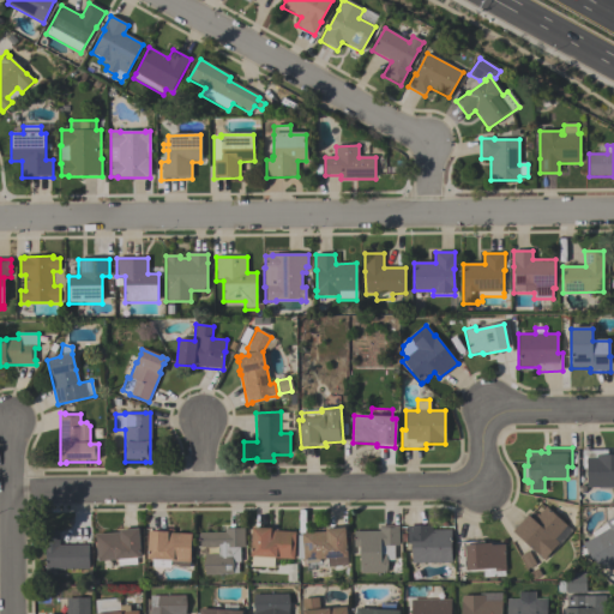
[(613,452),(613,487),(613,489),(599,489),(599,487),(587,487),(587,468),(583,468),(583,450),(608,450),(608,452),(613,452)]
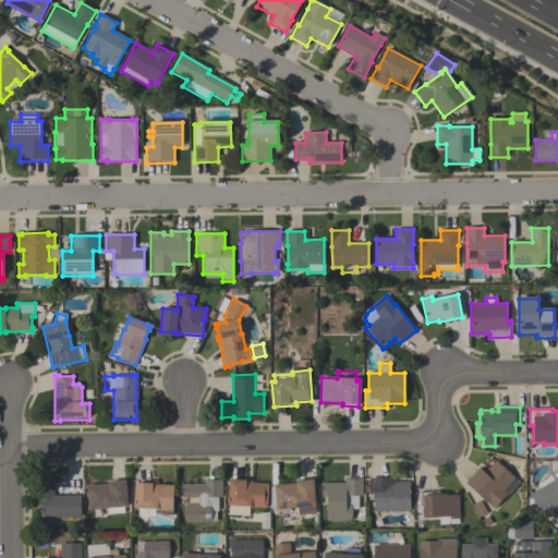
[(495,508),(466,482),(480,466),(484,471),(488,466),(489,468),(496,460),(520,482),(502,501),(502,500),(495,508)]
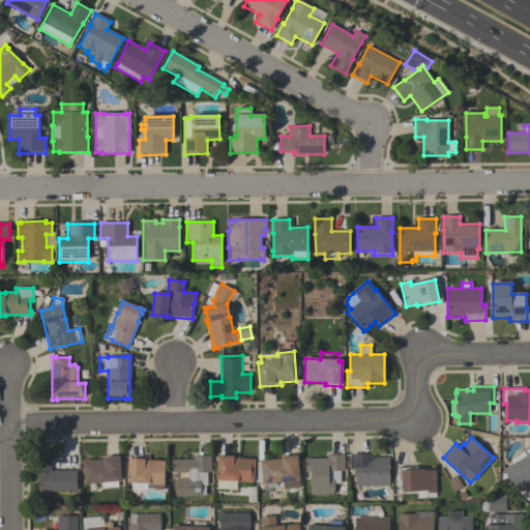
[(517,493),(503,469),(512,464),(511,461),(524,453),(522,450),(529,445),(529,491),(526,494),(523,489),(517,493)]
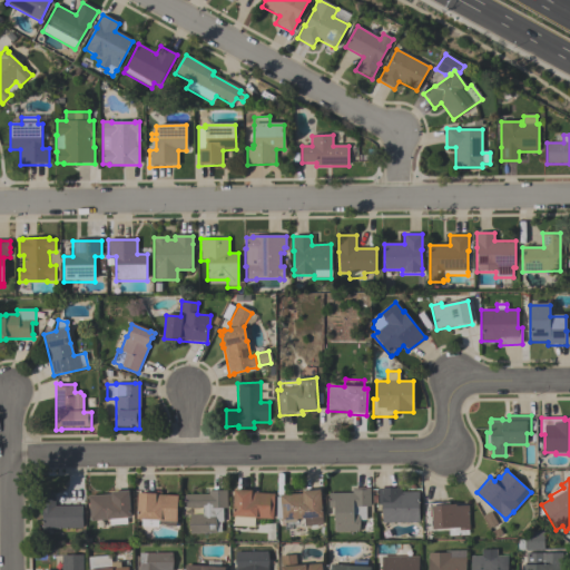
[(328,493),(352,494),(352,489),(370,490),(370,508),(365,508),(365,521),(359,521),(360,524),(359,533),(333,533),(334,509),(328,509),(328,493)]
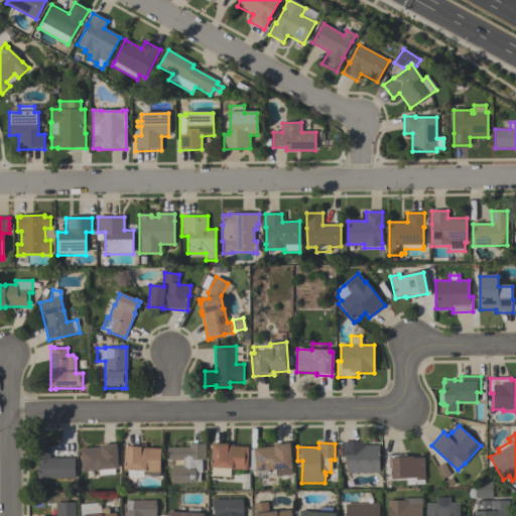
[(275,478),(274,471),(255,472),(255,470),(250,471),(250,450),(253,450),(253,449),(273,447),(273,446),(275,445),(275,444),(288,443),(288,444),(289,444),(292,476),(275,478)]
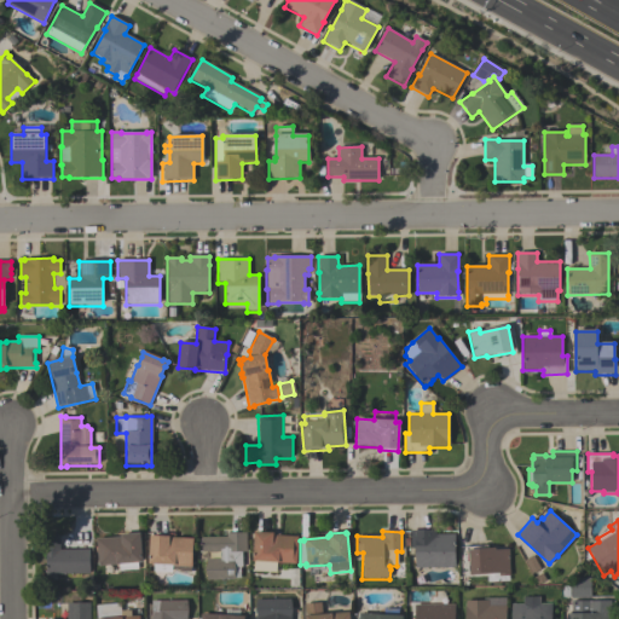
[(415,568),(415,549),(410,549),(410,532),(435,532),(435,534),(455,534),(455,568),(415,568)]
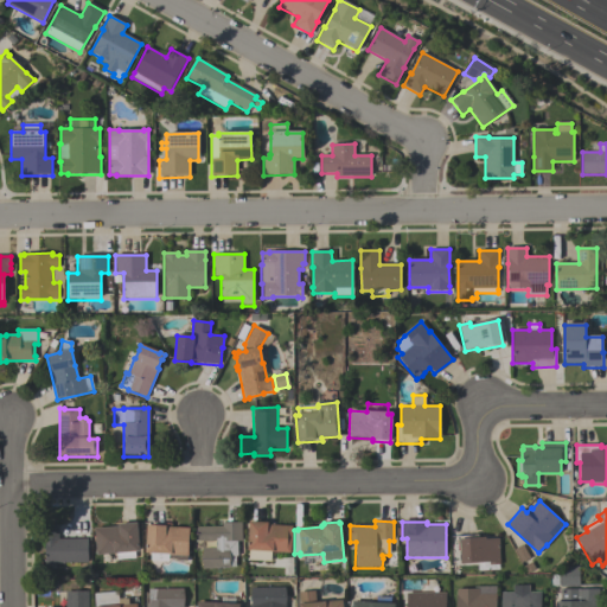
[(237,557),(235,557),(236,567),(229,567),(229,569),(203,569),(200,560),(203,549),(216,549),(215,542),(197,542),(197,528),(222,528),(222,524),(241,523),(242,542),(237,542),(237,557)]
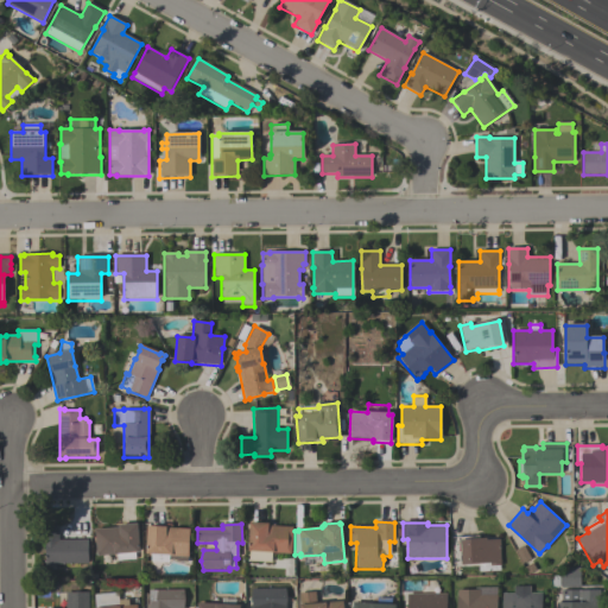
[(271,563),(248,562),(249,553),(247,553),(248,524),(267,525),(267,527),(292,529),(291,556),(271,555),(271,563)]
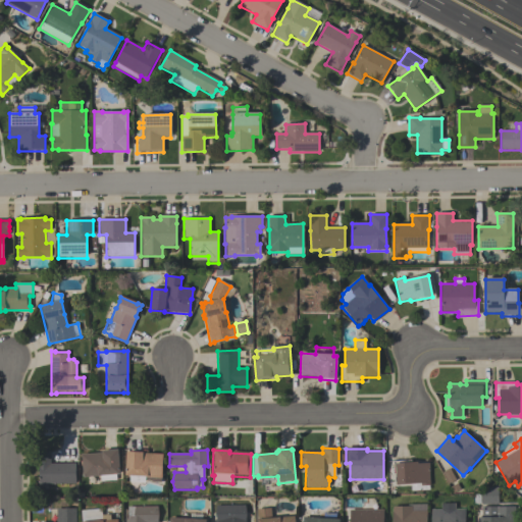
[(84,478),(82,456),(101,454),(101,452),(117,451),(119,475),(115,476),(115,480),(100,482),(100,477),(84,478)]
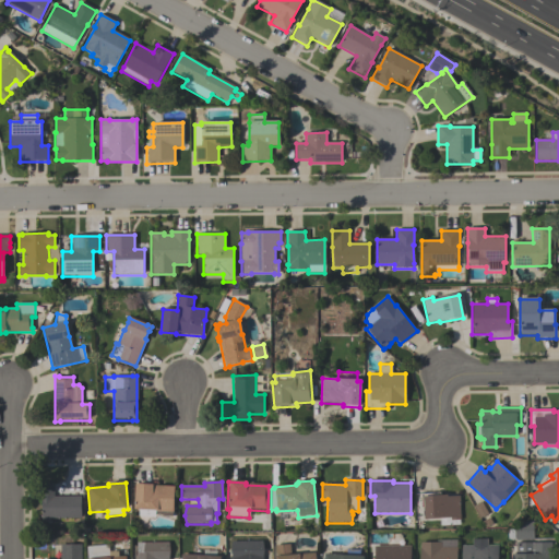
[(81,519),(42,519),(42,498),(38,498),(38,484),(55,484),(55,497),(81,497),(81,519)]
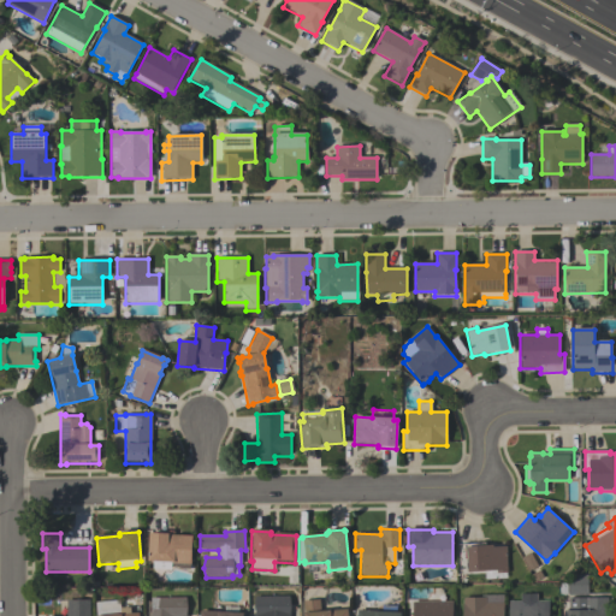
[(191,538),(190,566),(189,566),(189,570),(179,570),(172,567),(172,564),(170,564),(170,570),(153,569),(153,563),(147,563),(148,534),(167,535),(169,533),(175,533),(175,537),(191,538)]
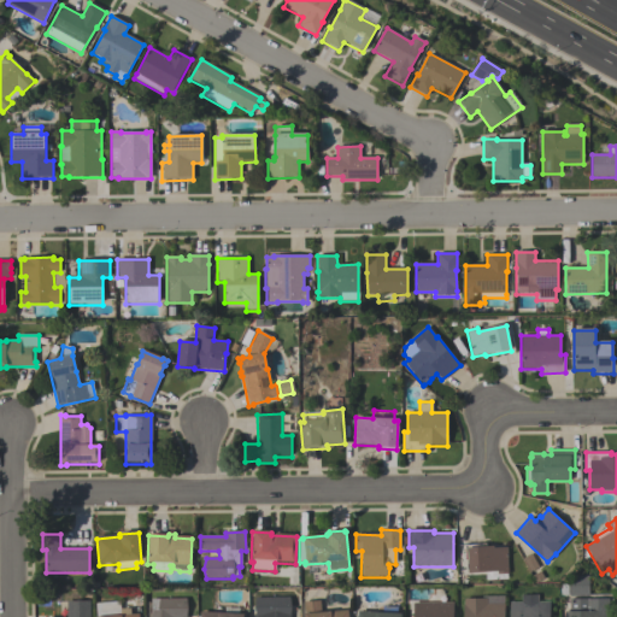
[(464,545),(486,544),(486,546),(494,545),(494,547),(507,546),(509,574),(497,574),(497,570),(469,571),(468,560),(465,560),(464,545)]
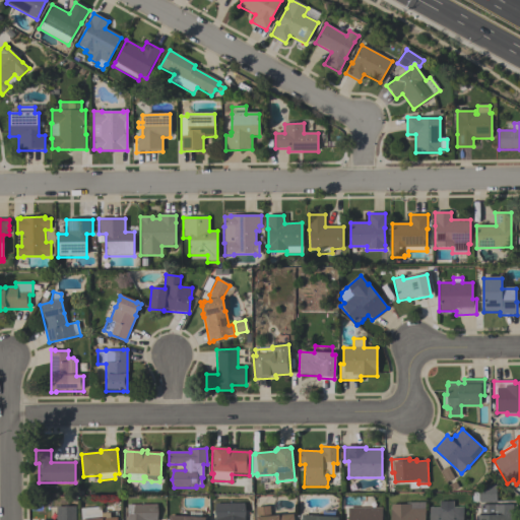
[(476,519),(476,515),(479,515),(479,485),(497,485),(497,504),(513,504),(513,519),(476,519)]
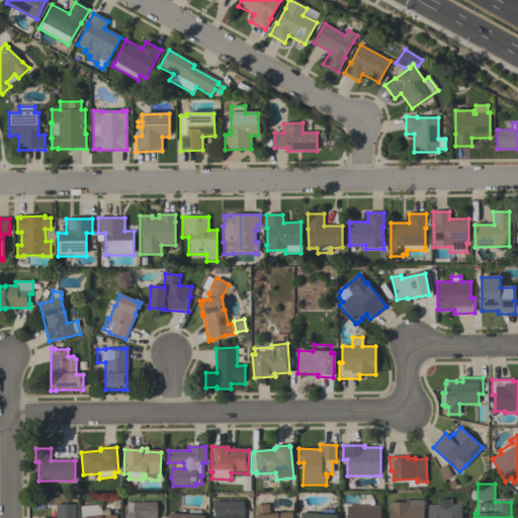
[(451,499),(451,505),(461,505),(461,517),(428,517),(428,506),(436,506),(436,499),(451,499)]
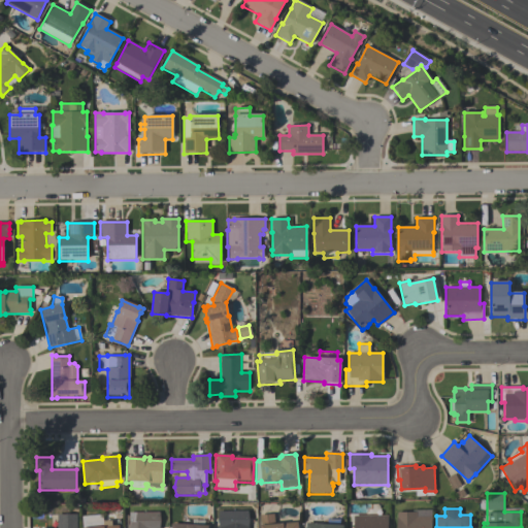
[(397,527),(397,512),(413,512),(413,509),(432,509),(432,527),(397,527)]
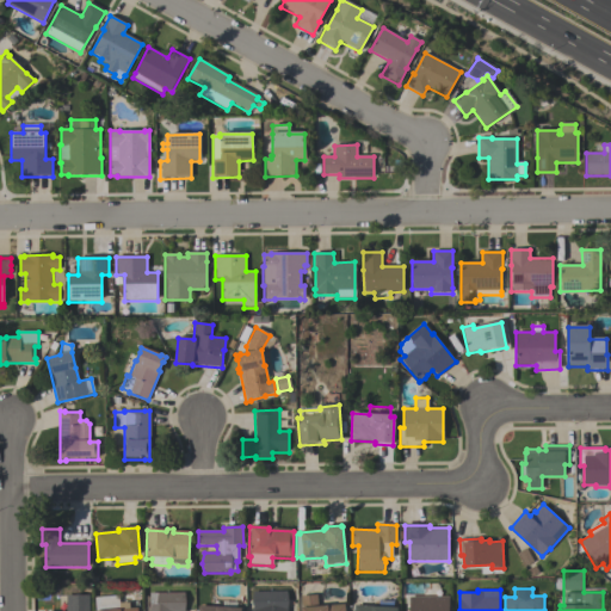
[(253,610),(252,603),(253,592),(287,592),(288,602),(287,610),(253,610)]
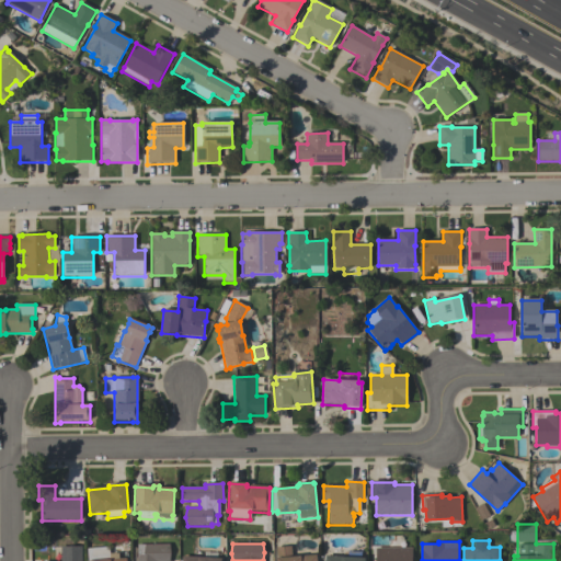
[(137,560),(137,545),(169,545),(171,553),(169,560),(137,560)]
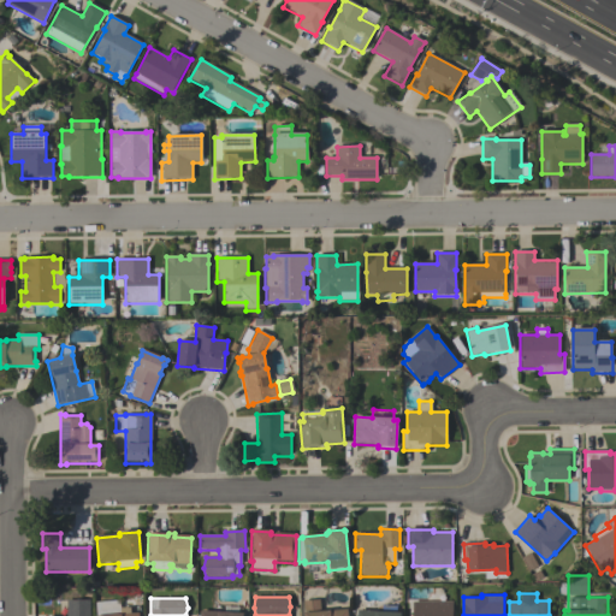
[(66,615),(66,600),(90,600),(90,615),(66,615)]
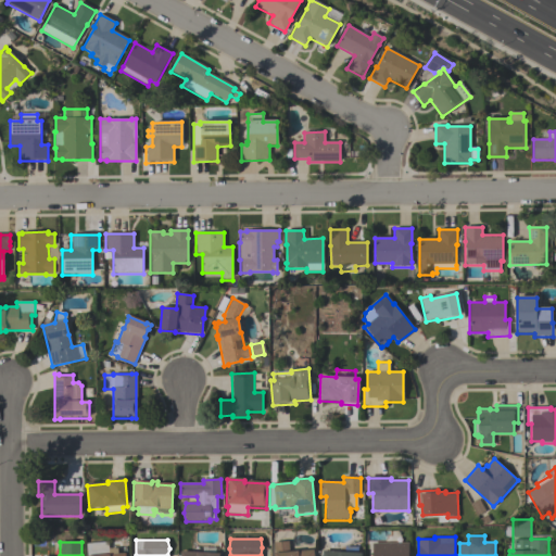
[(274,555),(274,543),(288,542),(289,553),(298,553),(298,552),(313,551),(313,555),(274,555)]
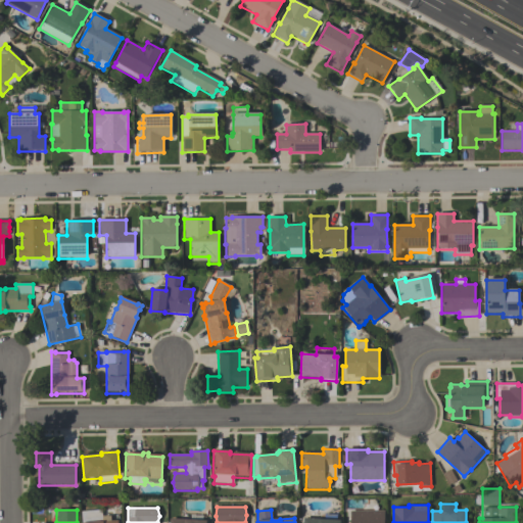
[(81,522),(81,512),(101,511),(102,517),(110,517),(111,522),(117,521),(117,522),(81,522)]
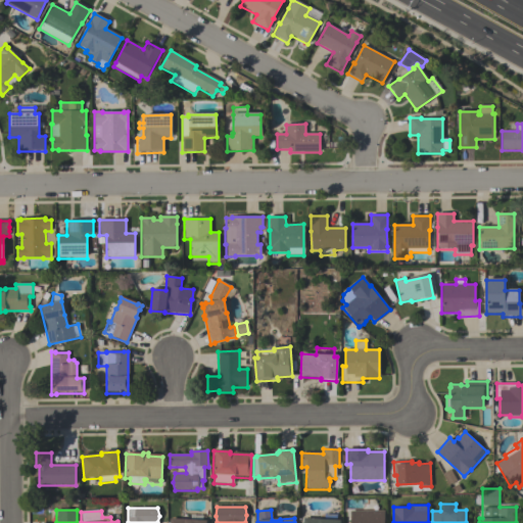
[(384,511),(384,522),(349,522),(349,512),(384,511)]
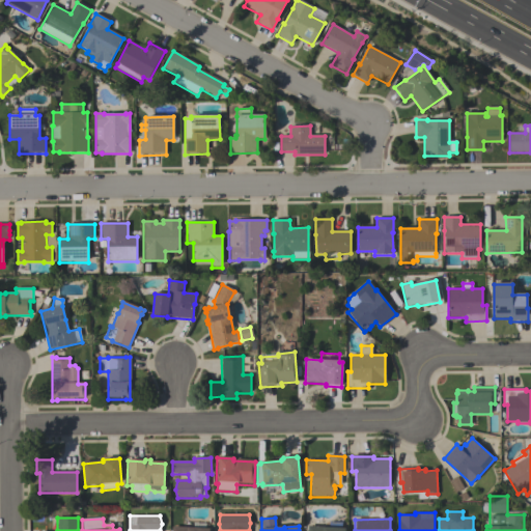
All buildings are outlined.
